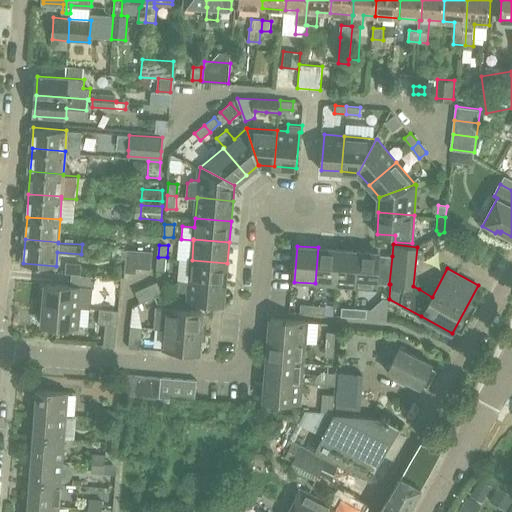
[(318,247),(315,283),(336,285),(339,249),(318,247)]
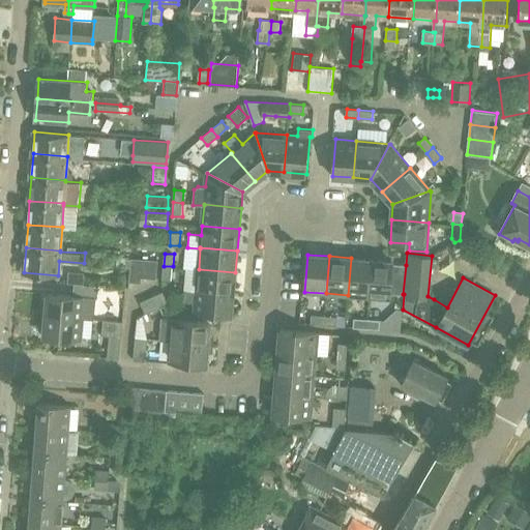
[(117,257),(116,267),(129,268),(130,258),(117,257)]
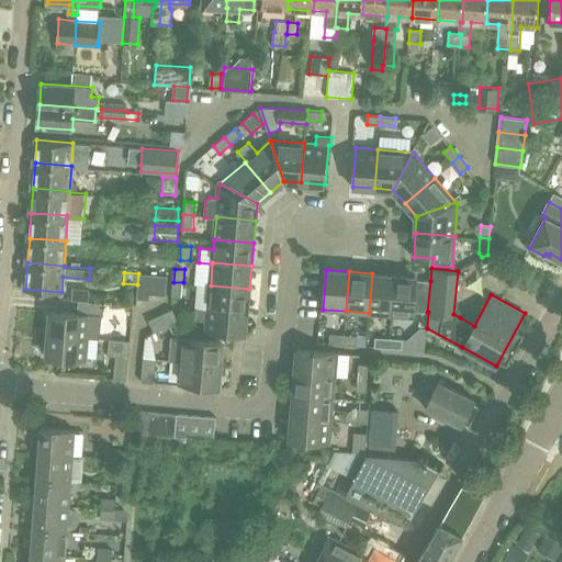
[(169,276),(154,273),(139,272),(137,299),(150,300),(150,295),(168,296),(169,276)]
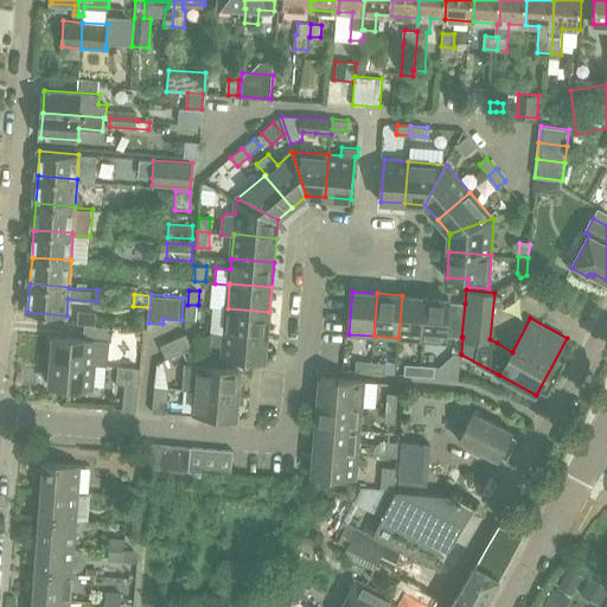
[(402,295),(398,338),(422,340),(426,298),(402,295)]
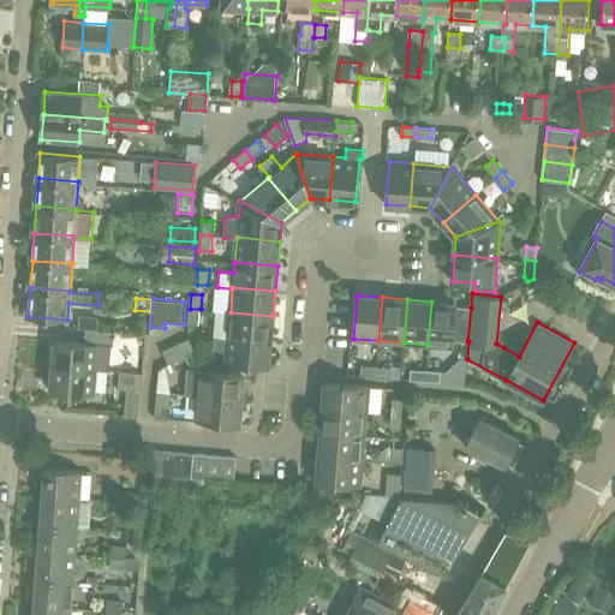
[(431,302),(428,345),(454,346),(454,340),(467,341),(471,308),(457,306),(457,303),(431,302)]
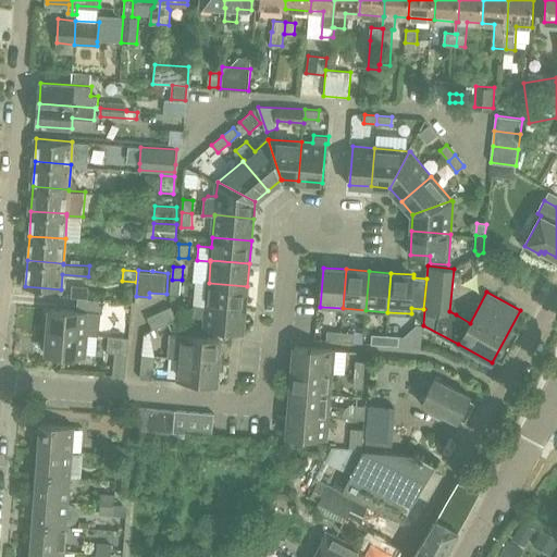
[(172,280),(171,293),(181,294),(182,280),(172,280)]
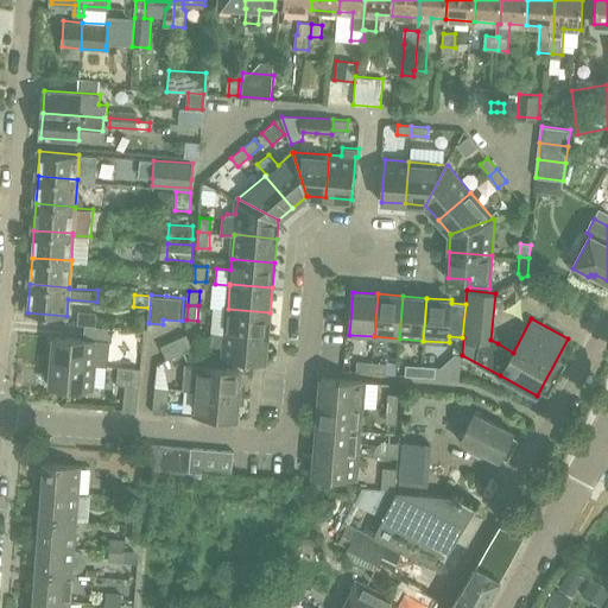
[(268,336),(270,312),(228,309),(213,308),(210,334),(213,334),(226,335),(226,333),(268,336)]
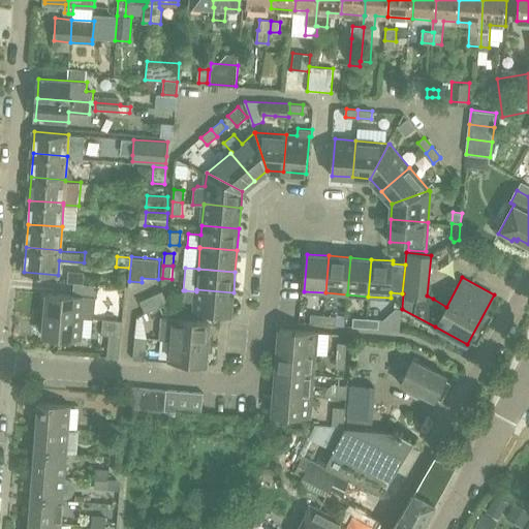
[(97,298),(98,285),(73,283),(72,296),(48,293),(45,313),(83,316),(83,318),(93,319),(95,298),(97,298)]
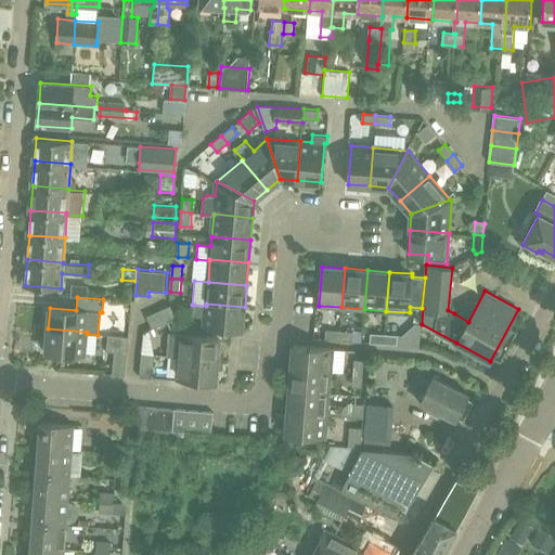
[(193,317),(205,318),(204,326),(243,330),(245,307),(206,304),(206,306),(194,305),(193,317)]
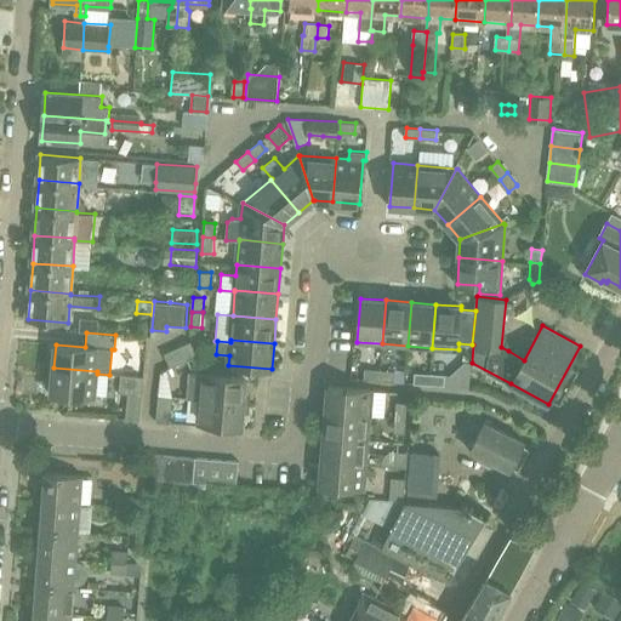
[(171,368),(198,355),(191,342),(165,354),(171,368)]
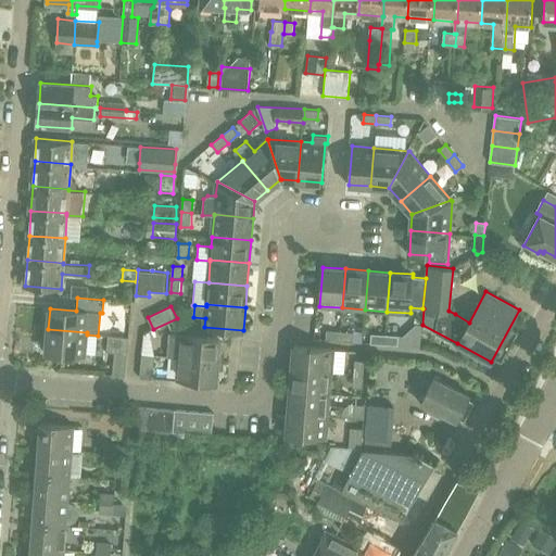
[(85,356),(87,335),(87,332),(48,329),(46,353),(85,356)]
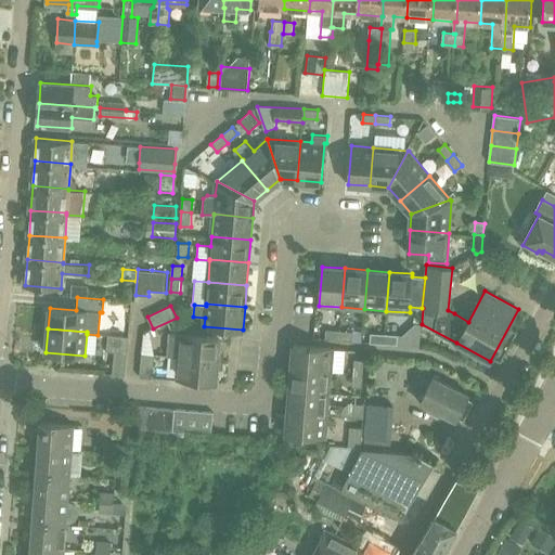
[(326,338),(339,339),(340,330),(327,328),(326,338)]
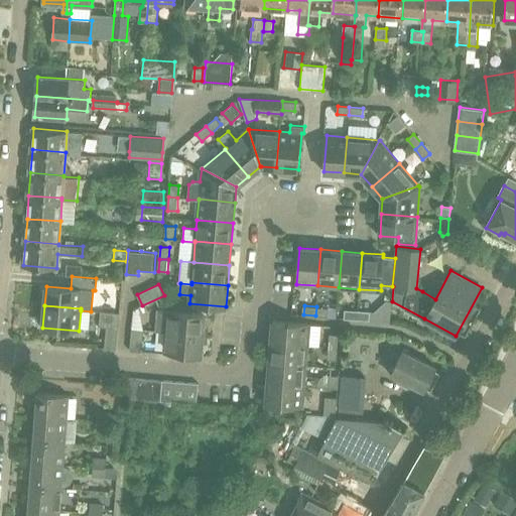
[(316,306),(315,315),(328,316),(329,307),(316,306)]
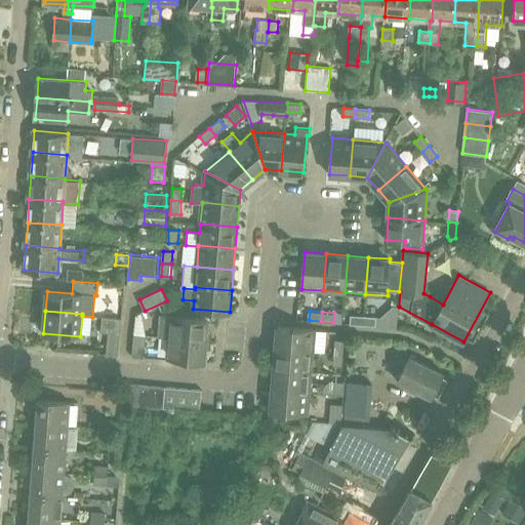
[(157,336),(170,337),(207,340),(208,319),(159,315),(157,336)]
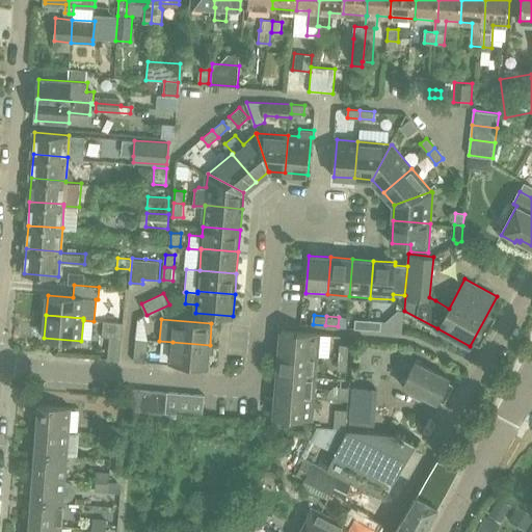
[(355,327),(368,328),(369,320),(355,319),(355,327)]
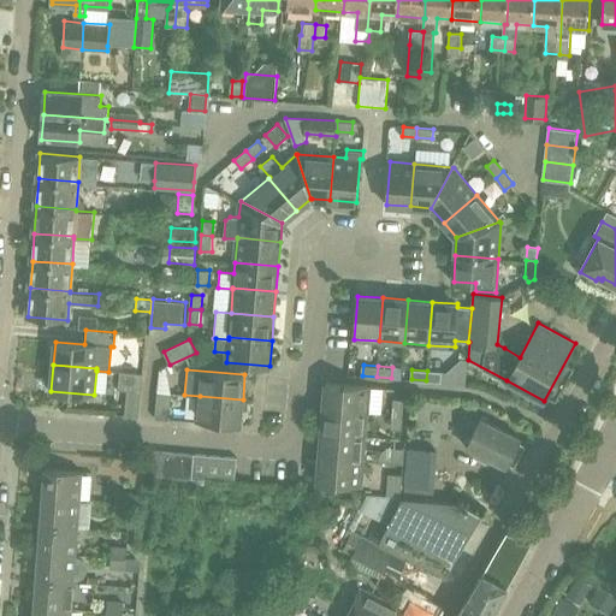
[(427,371),(426,380),(442,381),(442,372),(427,371)]
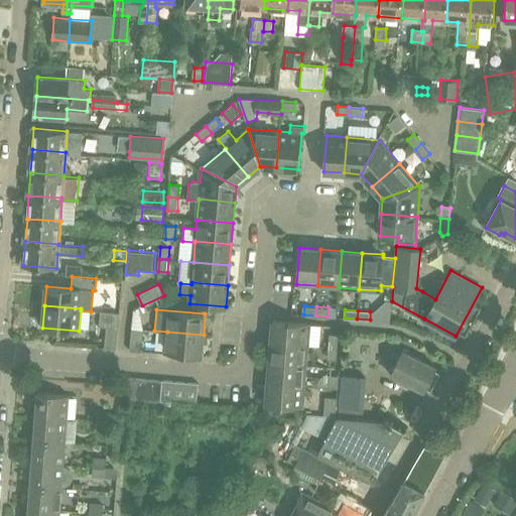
[(100,327),(107,328),(105,348),(117,349),(120,312),(101,311),(100,327)]
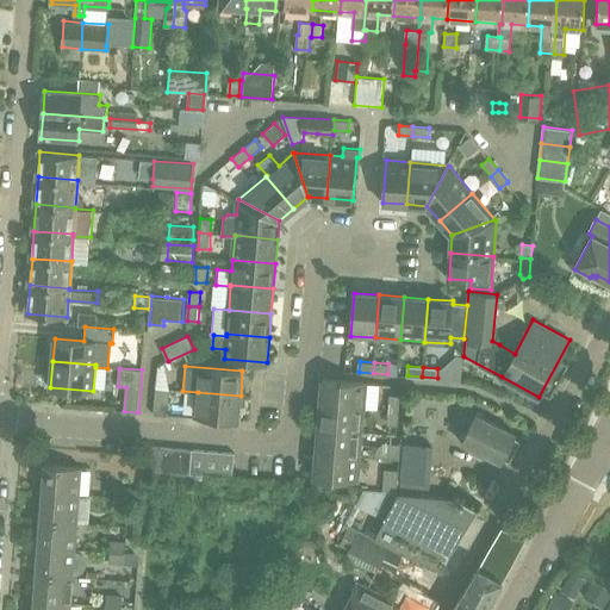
[(323,379),(321,403),(363,406),(366,383),(323,379)]
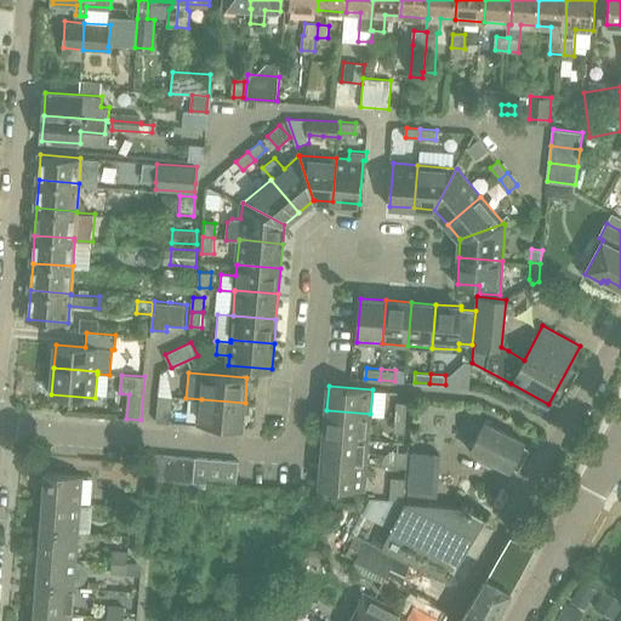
[(171,422),(174,397),(159,396),(157,421),(171,422)]
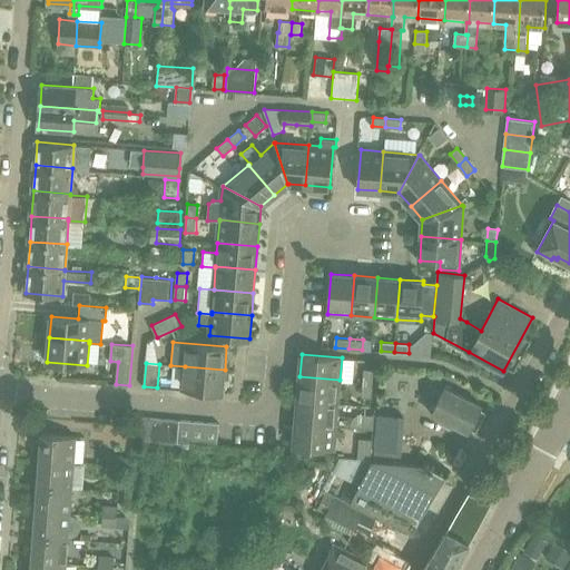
[(185,366),(183,390),(223,393),(225,370),(185,366)]
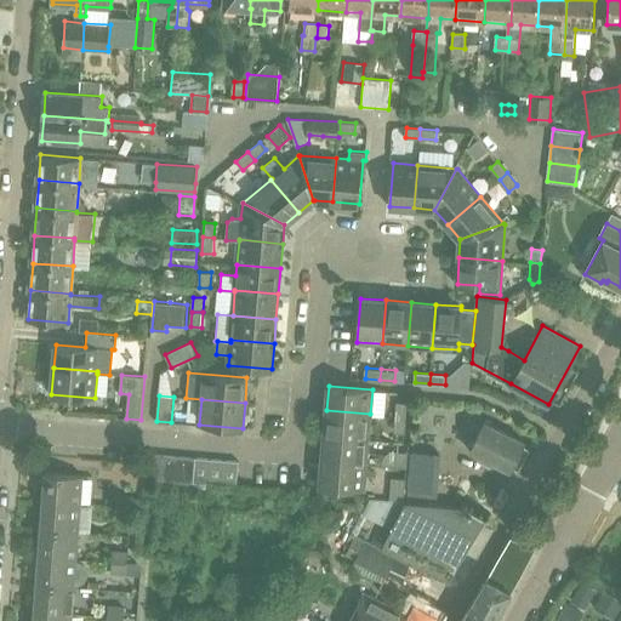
[(397,403),(397,416),(408,416),(408,403),(397,403)]
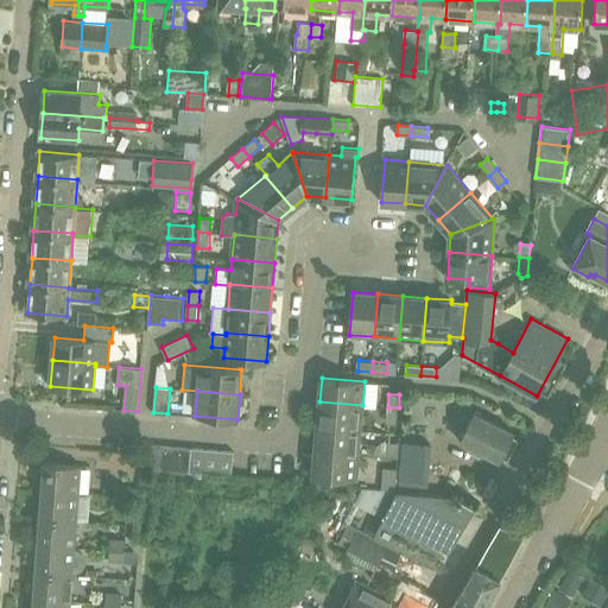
[(320,401),(318,426),(361,430),(362,405),(320,401)]
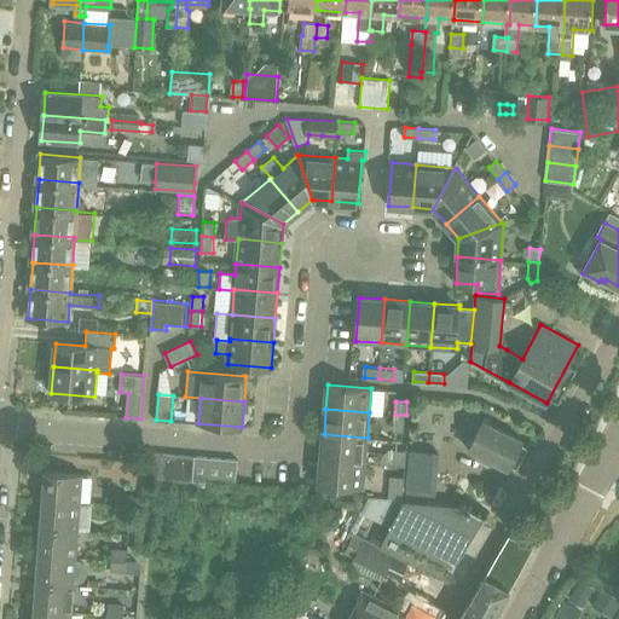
[(405,433),(406,415),(395,415),(394,432),(405,433)]
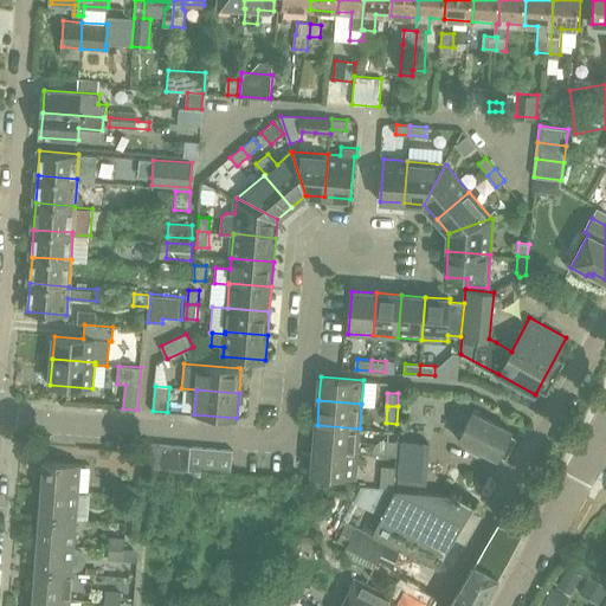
[(498,459),(513,431),(474,411),(459,440),(498,459)]
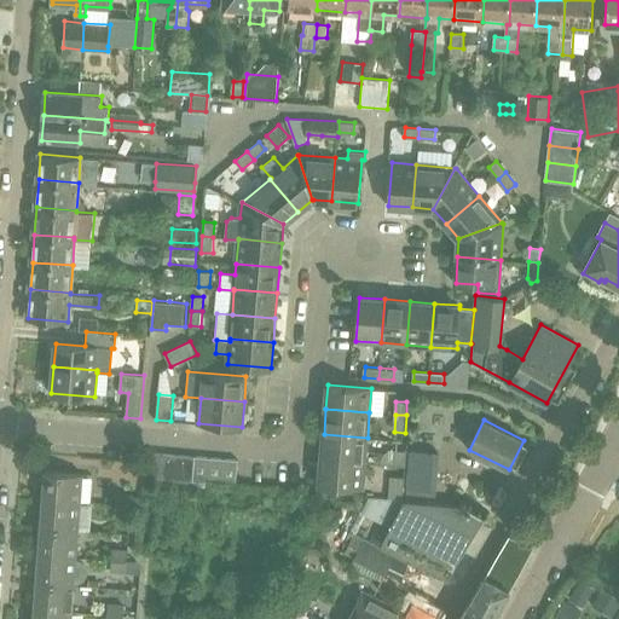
[(324,434),(322,460),(365,463),(368,438),(324,434)]
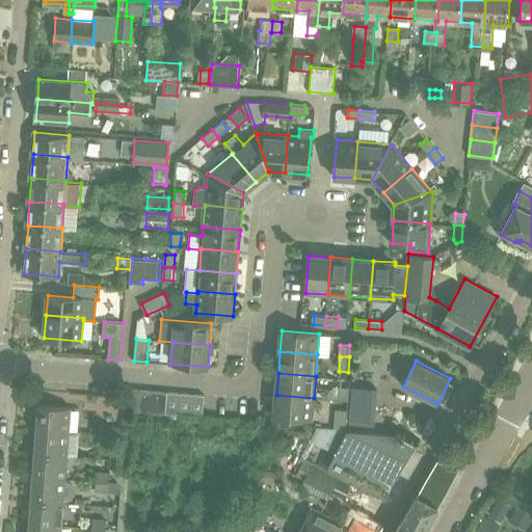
[(349,401),(350,388),(341,387),(340,400),(349,401)]
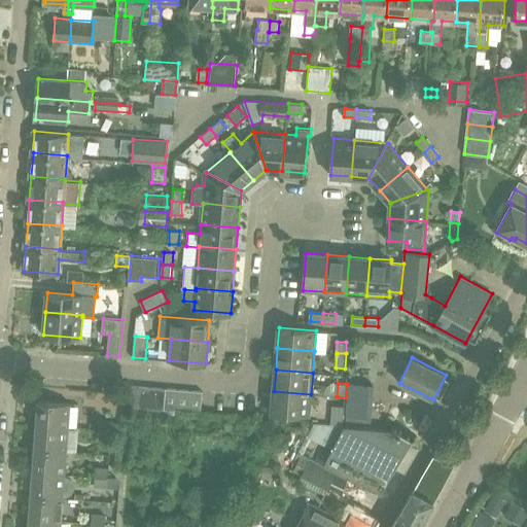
[(375,385),(349,383),(346,416),(373,418),(375,385)]
